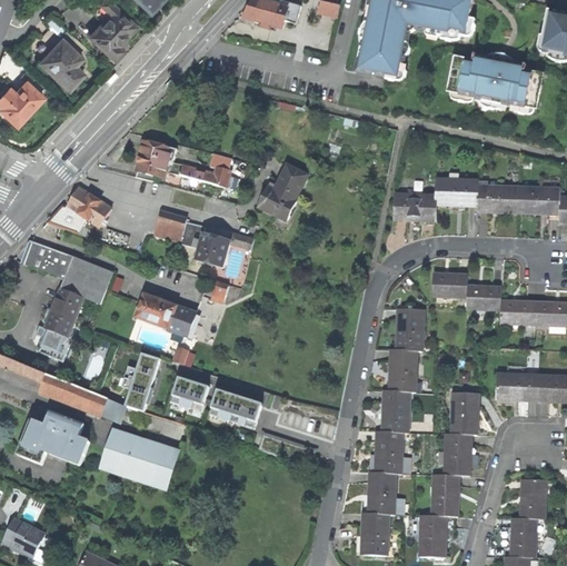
[(135,23),(109,0),(99,0),(90,10),(100,20),(88,33),(112,57),(121,48),(117,42),(122,36),(135,23)]
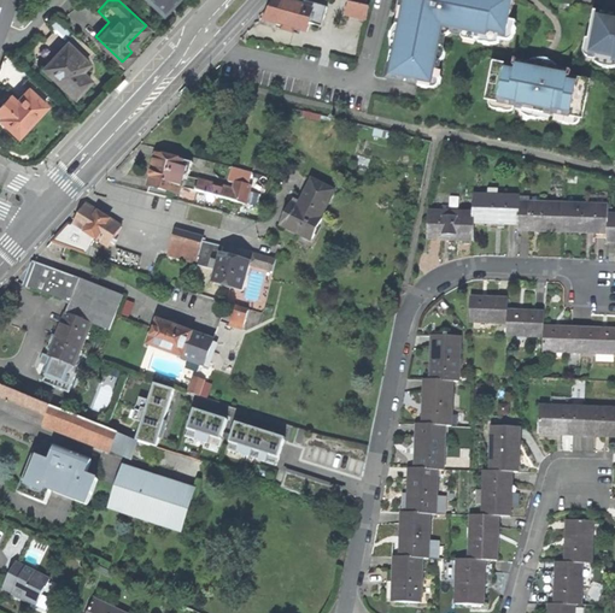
[(147,0),(160,11),(170,0),(147,0)]
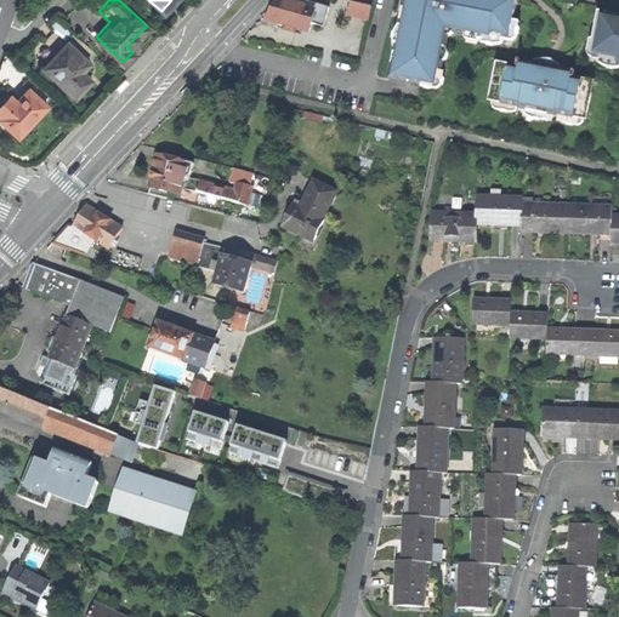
[(322,24),(327,4),(314,1),(312,6),(293,0),(273,0),(270,7),(263,17),(307,29),(310,21),(322,24)]
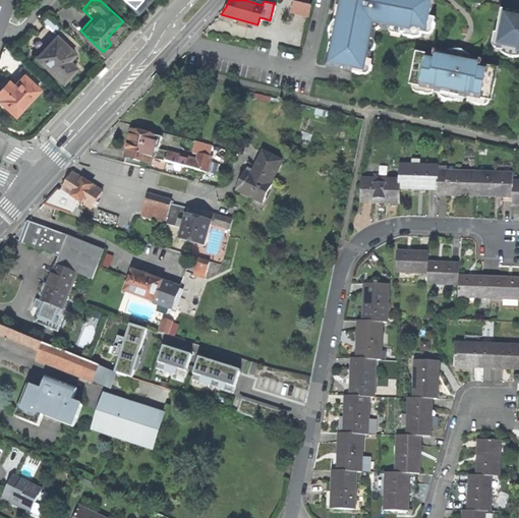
[(293,0),(291,9),(307,13),(309,4),(306,3),(307,0),(293,0)]
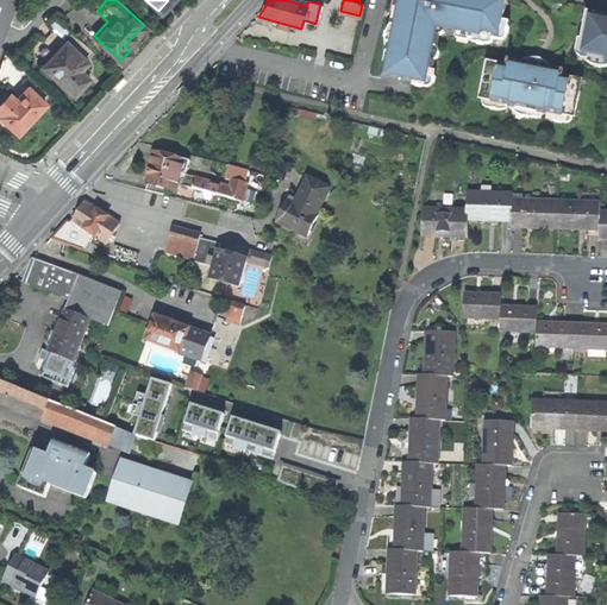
[(446,27),(480,33),(481,29),(499,32),(505,0),(395,0),(394,5),(398,5),(386,63),(382,62),(381,73),(413,79),(413,74),(427,77),(433,44),(435,38),(437,33),(432,32),(433,27),(440,23),(446,24),(446,27)]
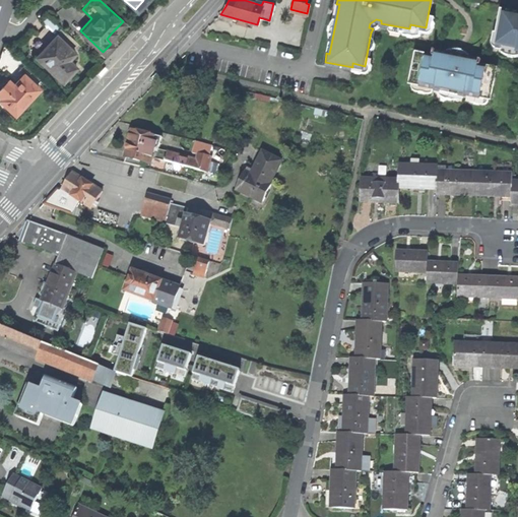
[(517,13),(511,12),(512,9),(502,8),(496,43),(515,47),(515,50),(517,51),(517,13)]
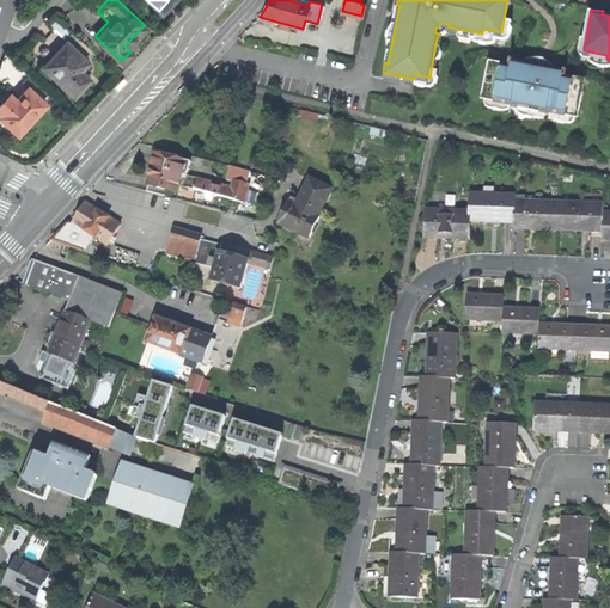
[(54,28),(60,20),(50,13),(44,20),(50,28),(53,25),(54,28)]
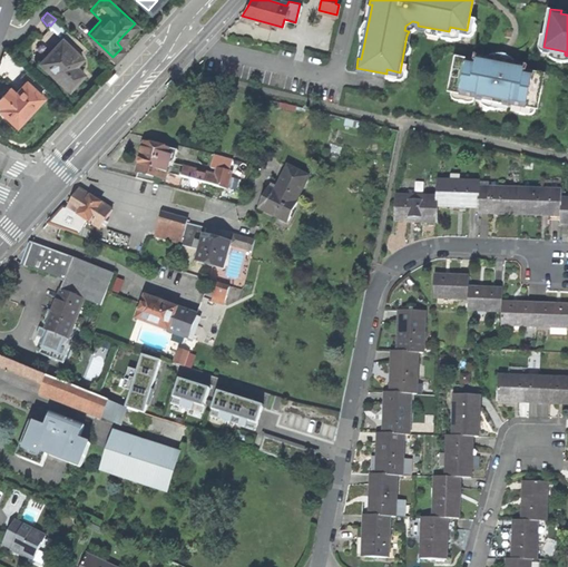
[(64,27),(56,19),(50,26),(49,23),(47,26),(48,28),(57,35),(64,27)]
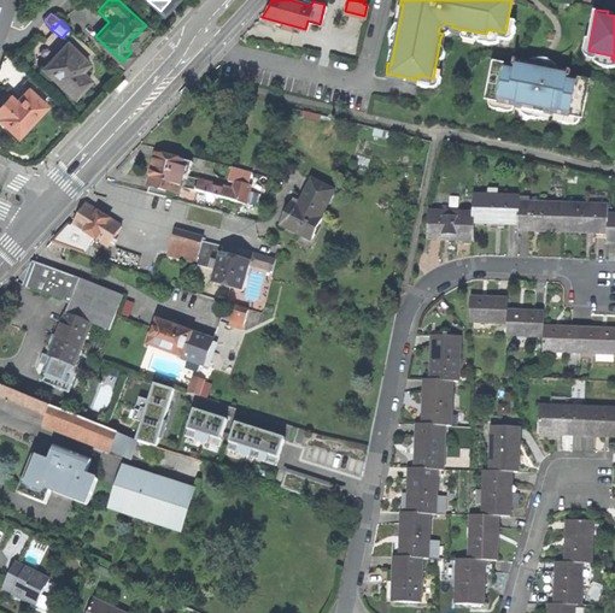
[(88,60),(65,39),(41,64),(72,94),(81,86),(89,77),(80,69),(88,60)]
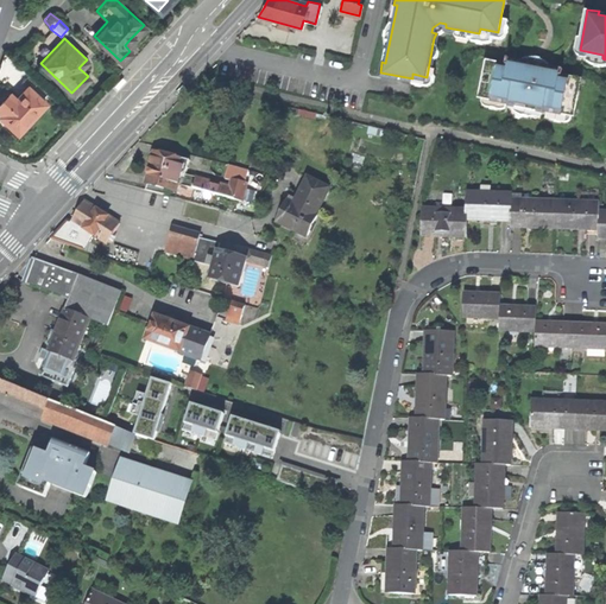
[(578,88),(574,88),(576,76),(559,72),(560,68),(530,62),(507,57),(506,63),(488,59),(486,70),(483,69),(481,78),(484,78),(481,90),(491,93),(488,99),(507,103),(543,110),(560,113),(562,107),(570,108),(573,97),(576,97),(578,88)]
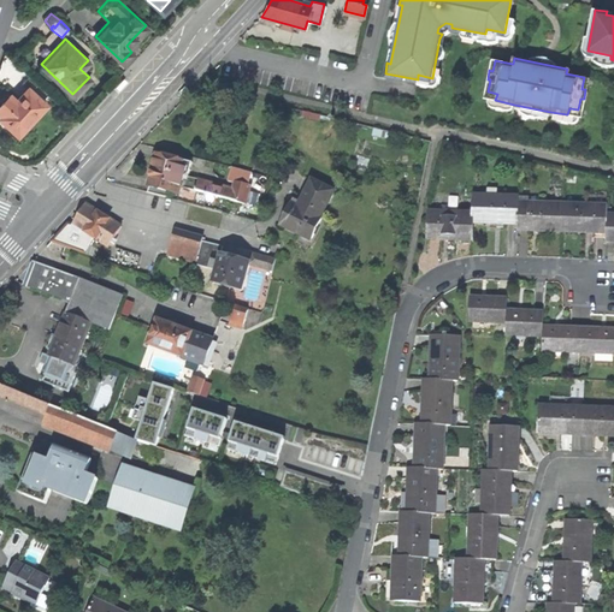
[(114,85),(117,87),(124,78),(122,75),(116,81),(113,83),(114,85)]
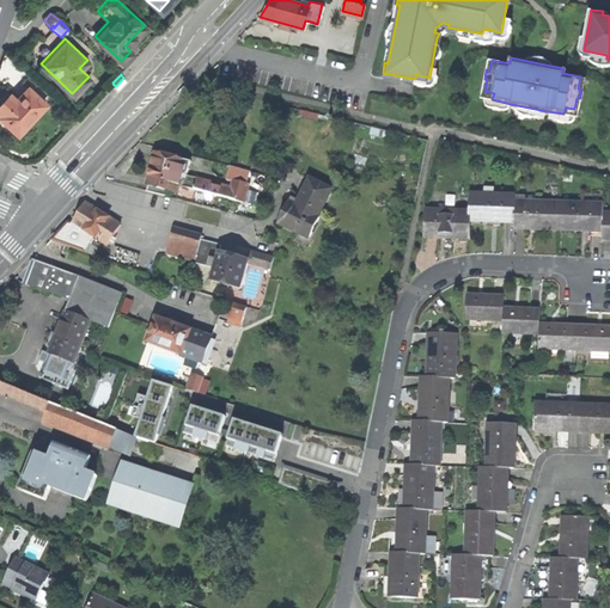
[(185,84),(183,83),(175,92),(178,96),(184,88),(187,86),(185,84)]
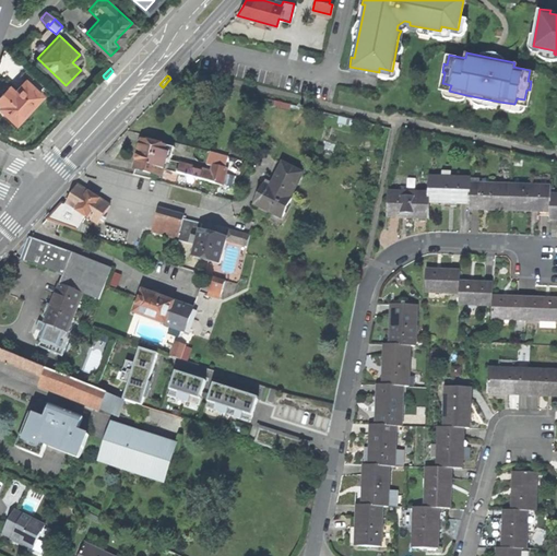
[(40,93),(24,78),(13,89),(8,82),(3,86),(0,90),(0,103),(0,107),(14,120),(40,93)]
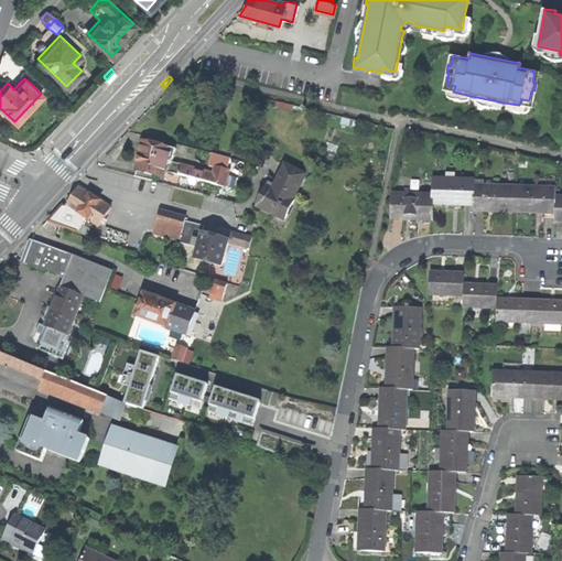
[(164,169),(224,185),(227,169),(214,165),(212,172),(180,164),(181,162),(171,160),(174,147),(141,138),(138,151),(136,161),(132,173),(150,177),(151,173),(162,175),(164,169)]
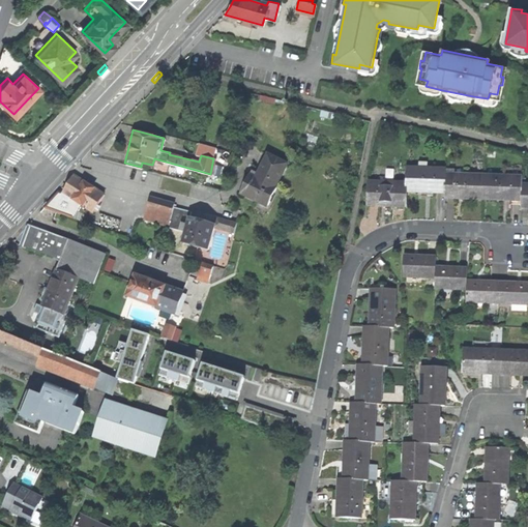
[(280,187),(274,185),(286,162),(266,152),(256,174),(250,171),(239,192),(252,198),(270,206),(280,187)]
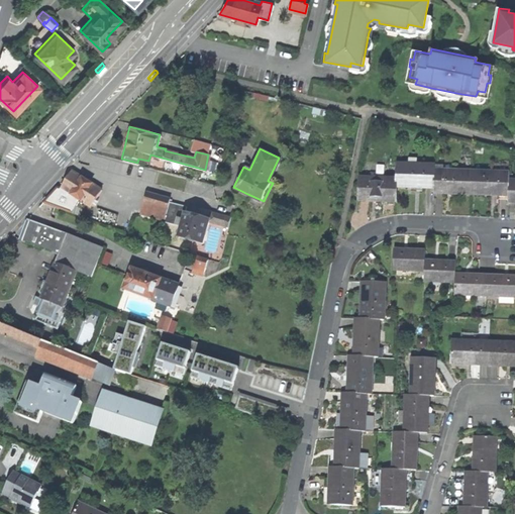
[(415,183),(432,184),(433,167),(433,163),(397,162),(396,177),(396,185),(410,185),(415,185),(415,183)]
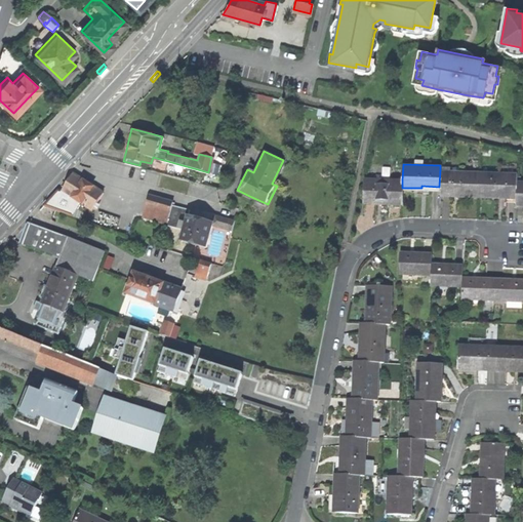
[(465,195),(478,195),(478,171),(457,170),(457,165),(448,164),(448,170),(440,169),(439,187),(439,192),(457,193),(457,194),(465,195)]
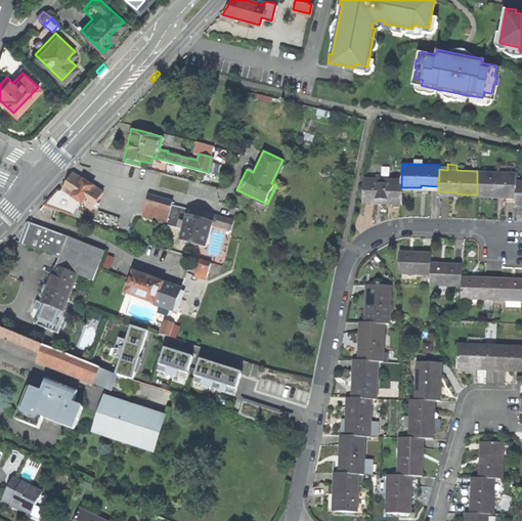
[(495,193),(515,193),(515,180),(516,172),(477,171),(477,194),(489,194),(495,196),(495,193)]
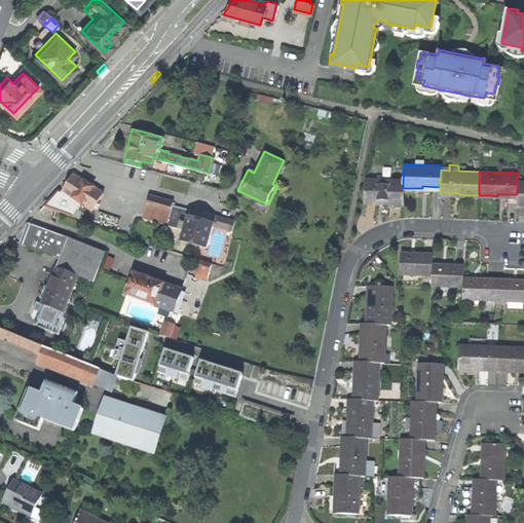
[(87,214),(102,190),(71,173),(66,181),(61,189),(55,187),(41,204),(70,214),(74,206),(87,214)]
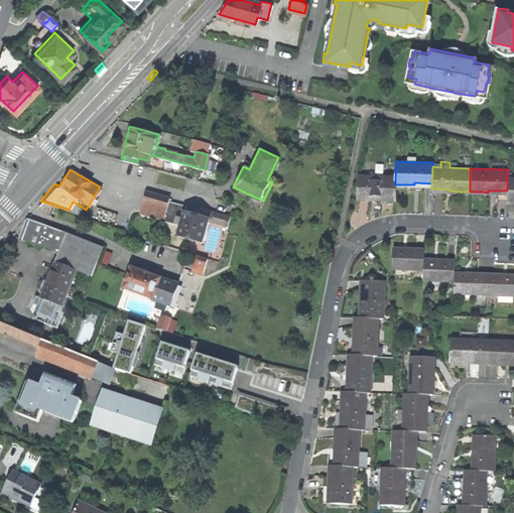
[(395,199),(395,184),(395,176),(359,175),(358,197),(375,197),(375,199),(382,199),(395,199)]
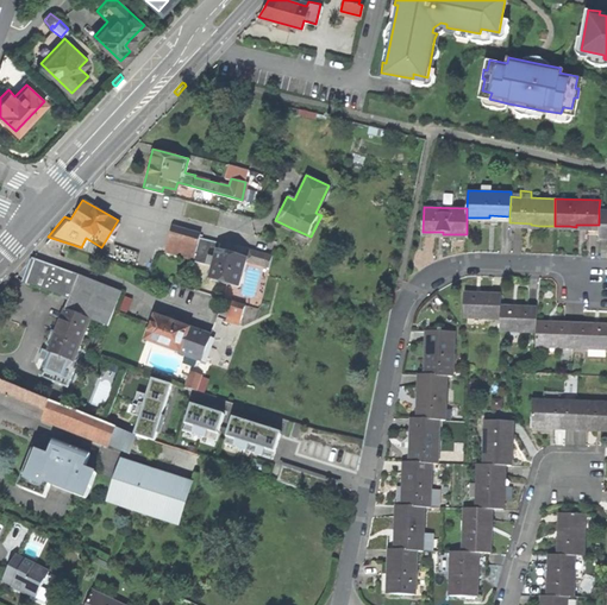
[(164,247),(191,254),(196,233),(171,225),(164,247)]
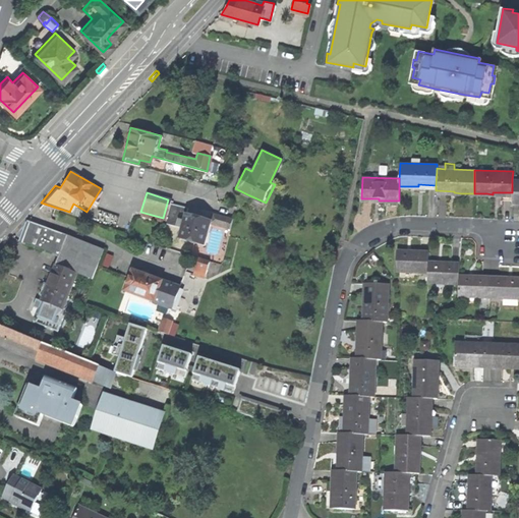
[(204,243),(210,222),(200,219),(200,217),(197,216),(194,216),(194,218),(184,215),(187,207),(169,202),(164,221),(182,226),(179,237),(204,243)]
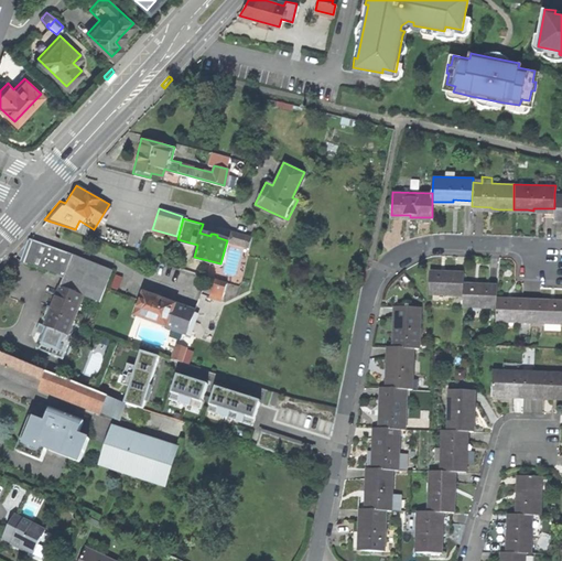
[(248,246),(250,236),(229,230),(227,240),(248,246)]
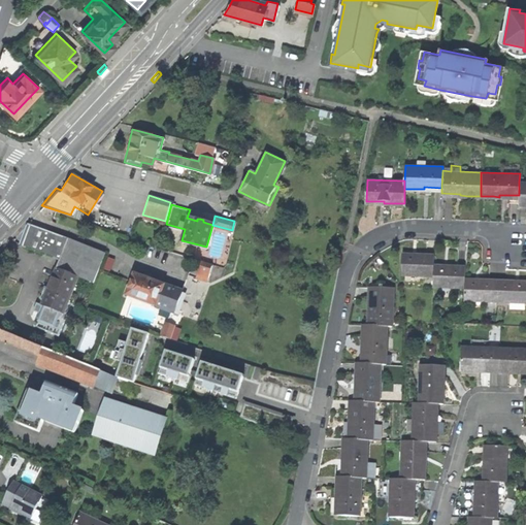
[(101,251),(29,222),(25,233),(21,243),(58,258),(39,302),(61,310),(75,273),(92,281),(101,256),(101,251)]
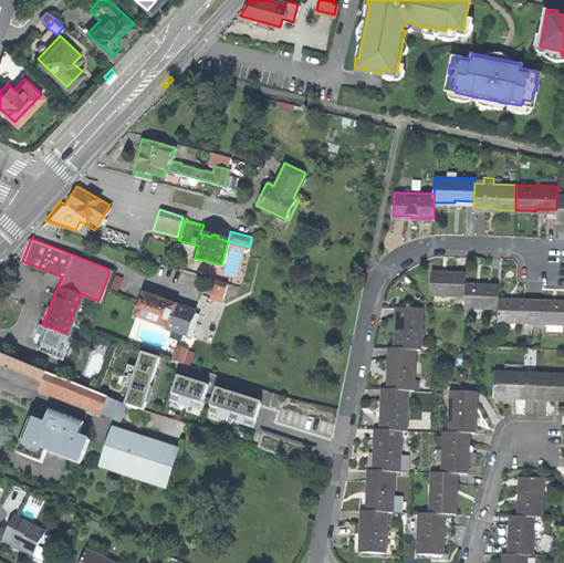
[(429,292),(463,293),(465,282),(465,271),(440,271),(429,271),(429,292)]
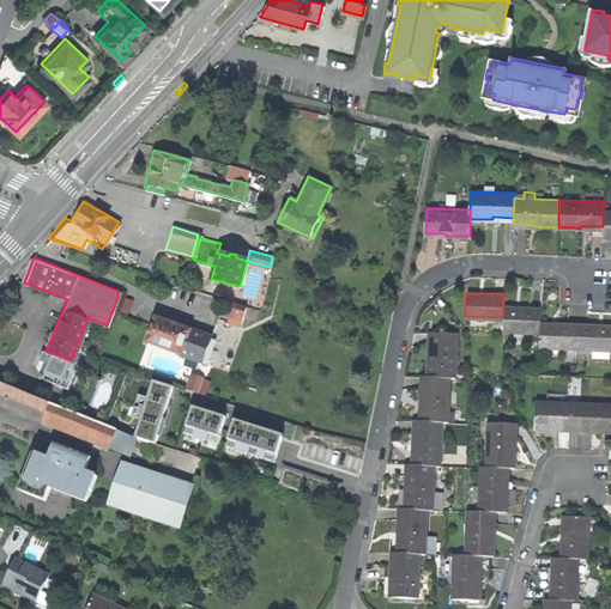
[(126,294),(122,309),(129,310),(133,297),(126,294)]
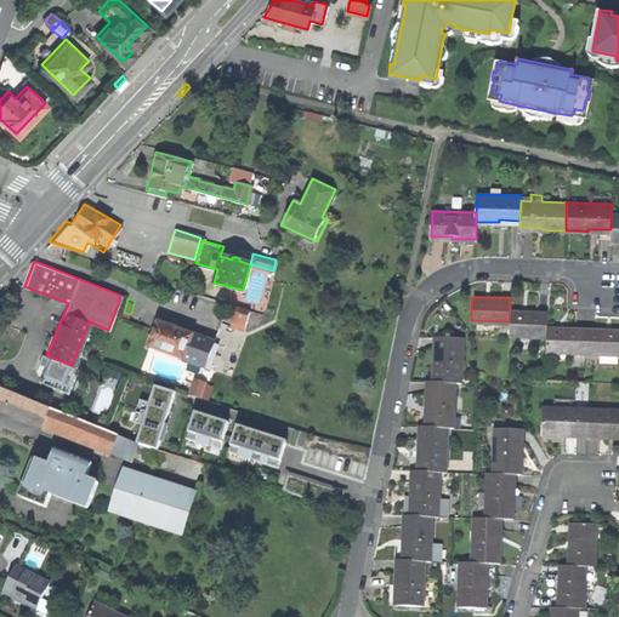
[(242,306),(233,324),(246,330),(255,312),(242,306)]
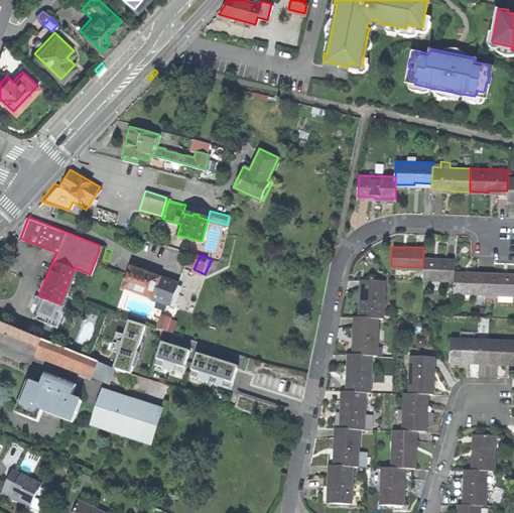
[(439,258),(423,257),(422,267),(422,277),(454,278),(454,271),(454,258),(439,258)]
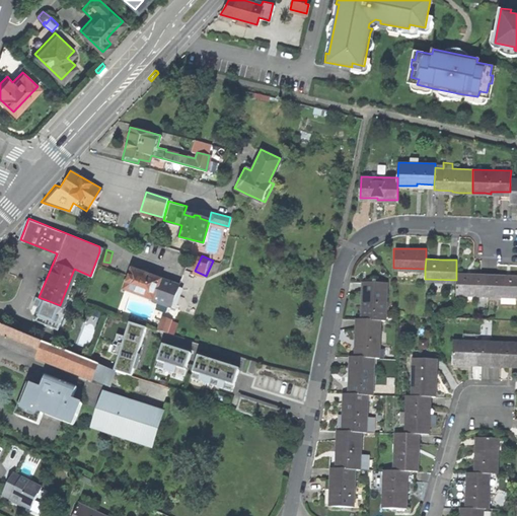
[(131,268),(123,288),(170,304),(177,284),(160,278),(146,273),(147,272),(144,271),(140,270),(139,271),(131,268)]
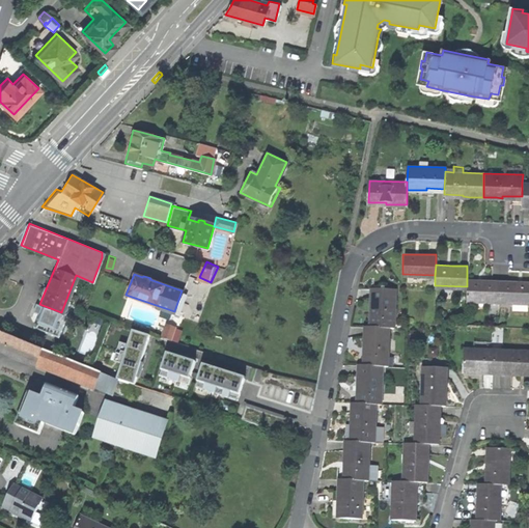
[(485,280),(467,279),(467,286),(466,300),(498,301),(499,280),(485,280)]
